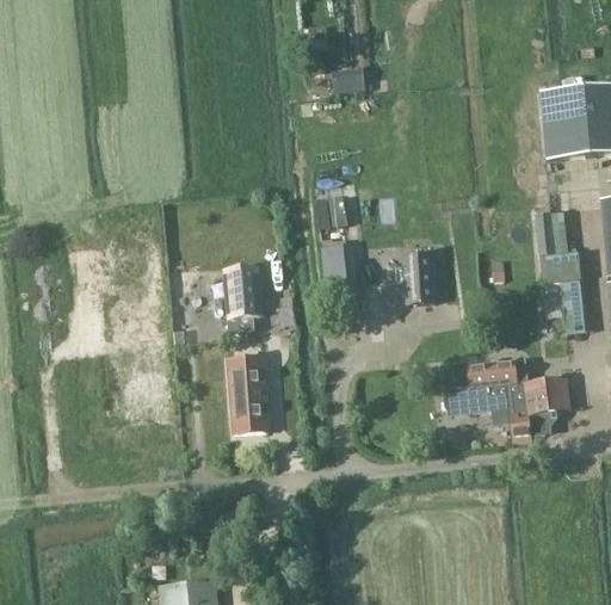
[(332,68),(334,91),(363,88),(360,66),(332,68)]
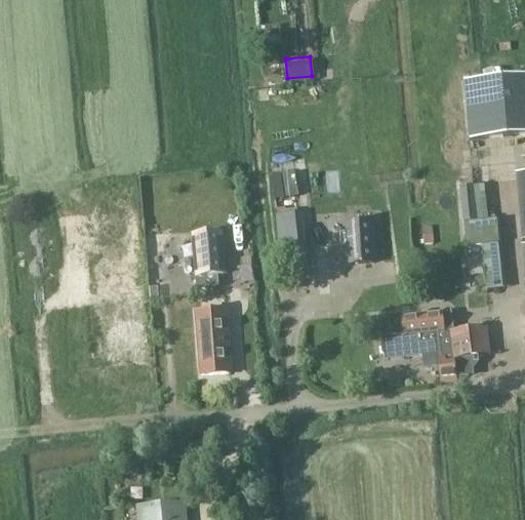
[(524,74),(463,79),(469,137),(524,132),(524,74)]
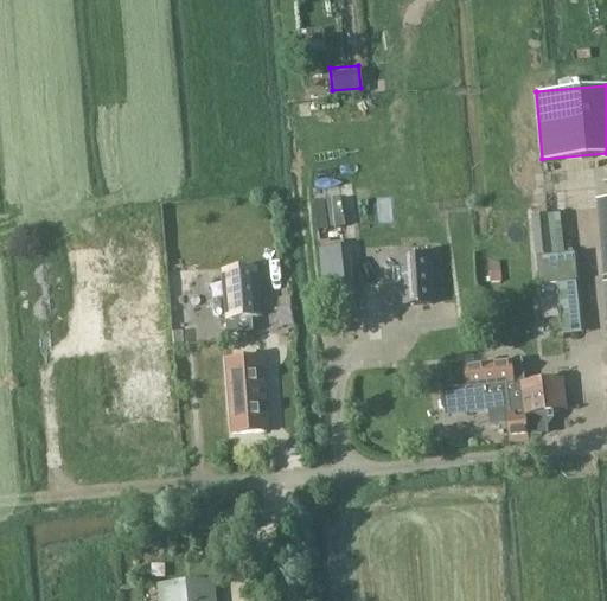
[(606,196),(595,198),(602,270),(606,269),(606,196)]
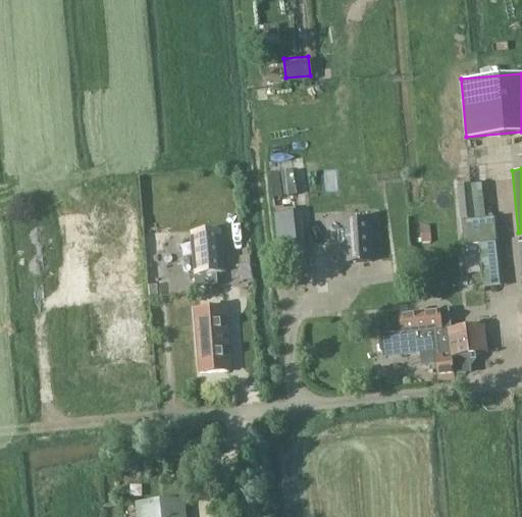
[(474,216),(484,215),(481,181),(471,182),(474,216)]
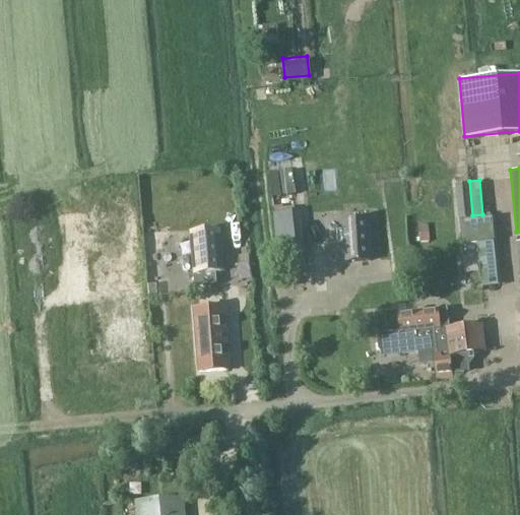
[(458,216),(472,215),(469,181),(455,182),(458,216)]
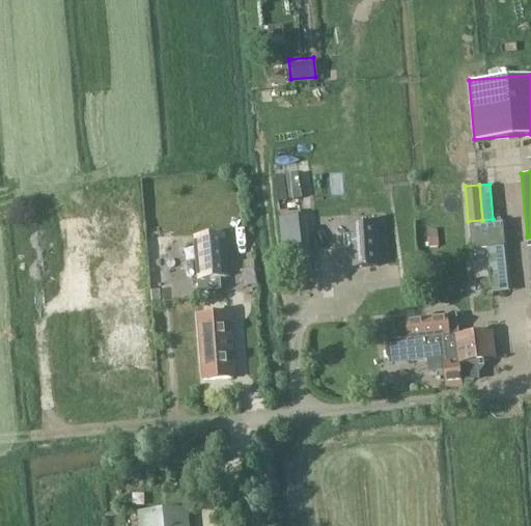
[(352,265),(380,264),(376,219),(348,221),(352,265)]
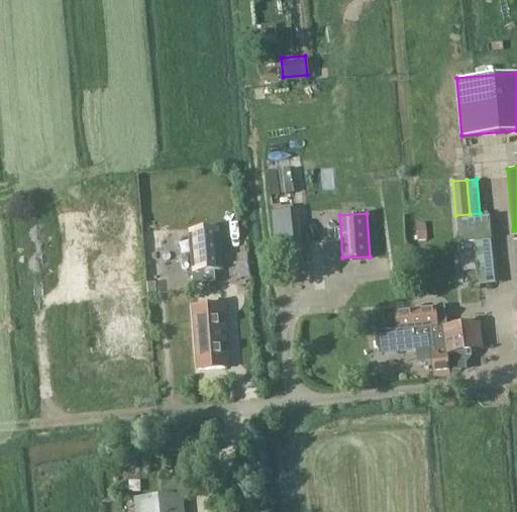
[(192,270),(221,268),(217,224),(188,226),(192,270)]
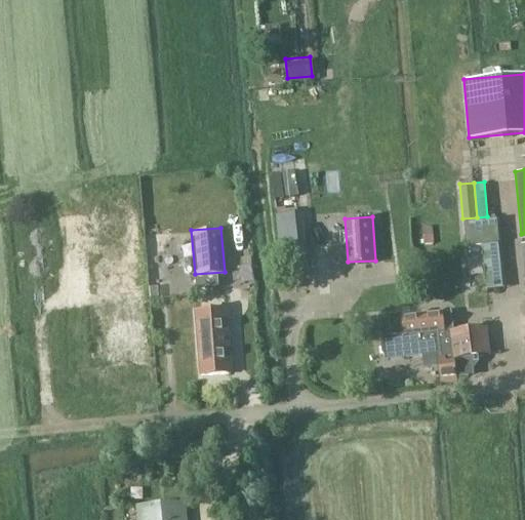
[(226,305),(196,308),(202,370),(232,368),(226,305)]
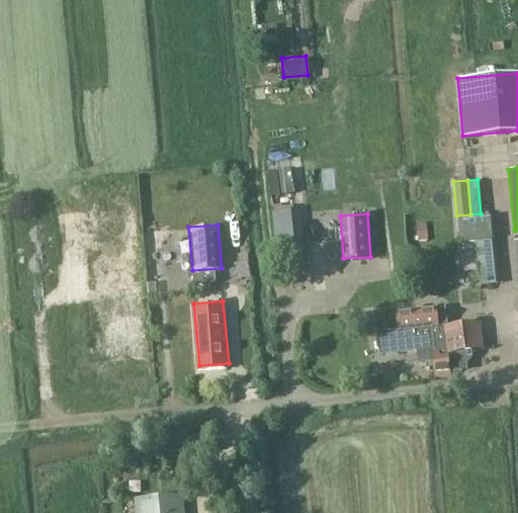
[(434,303),(395,308),(398,327),(376,329),(377,335),(375,337),(376,345),(379,347),(379,352),(417,348),(418,356),(431,355),(433,372),(447,370),(447,366),(458,365),(458,362),(463,362),(462,353),(470,352),(470,345),(481,344),(478,318),(447,321),(445,304),(434,305),(434,303)]
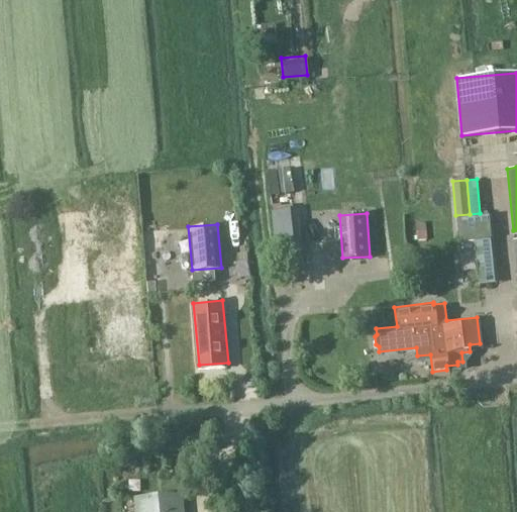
[(133,450),(120,451),(121,464),(134,463),(133,450)]
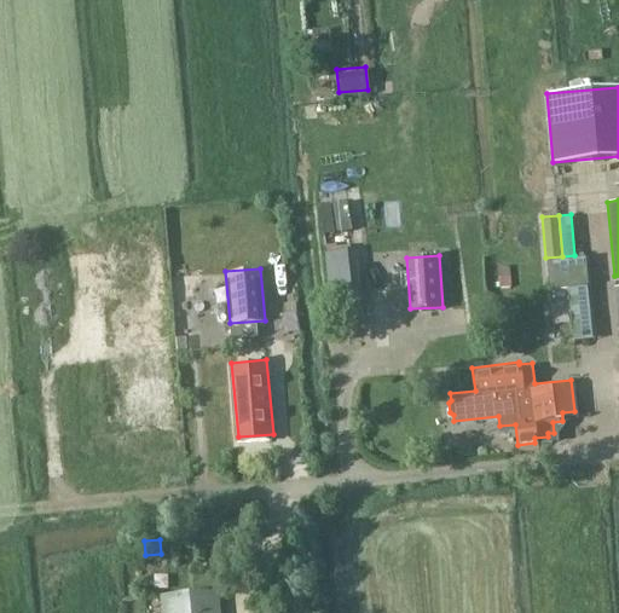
[(220,612),(219,588),(161,593),(162,612),(220,612)]
